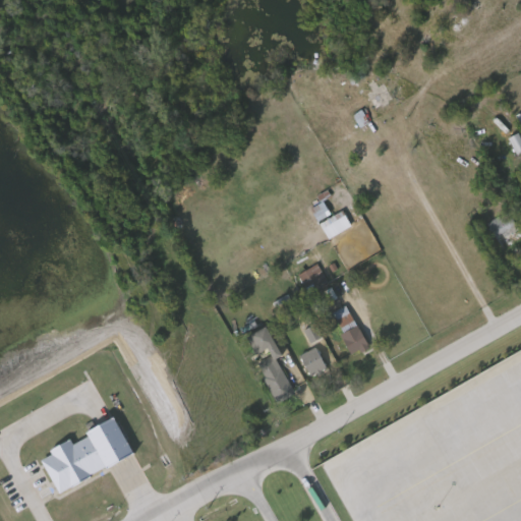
[(520,153),(519,155),(510,139),(519,134),(520,137),(520,153)]
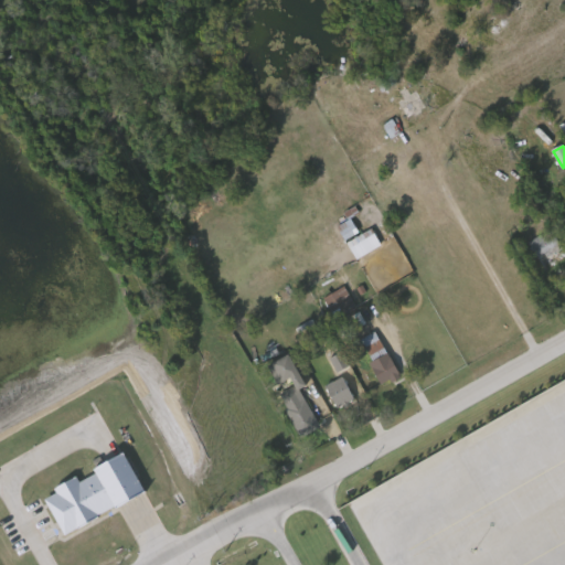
[(564,253),(543,266),(530,243),(552,230),(564,253)]
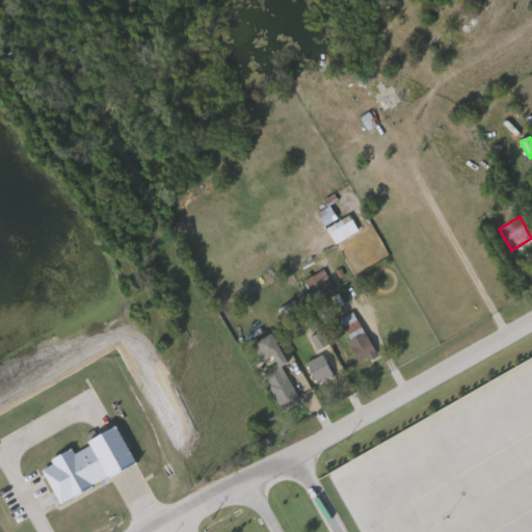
[(313,299),(304,282),(326,271),(335,290),(313,299)]
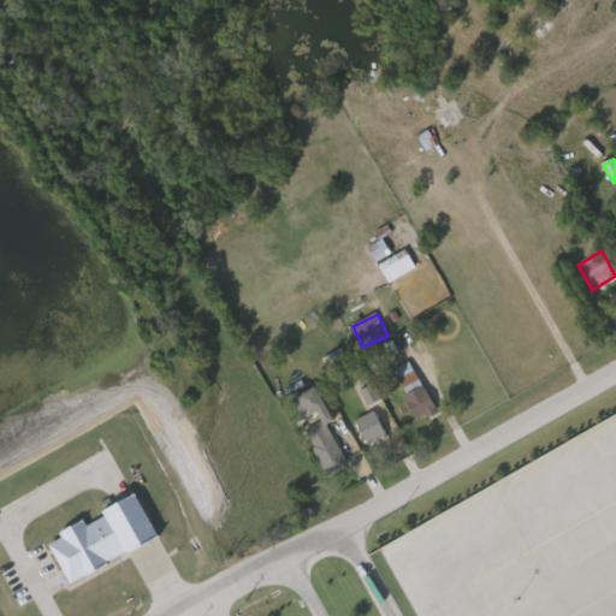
[(410,362),(437,412),(420,421),(394,372),(410,362)]
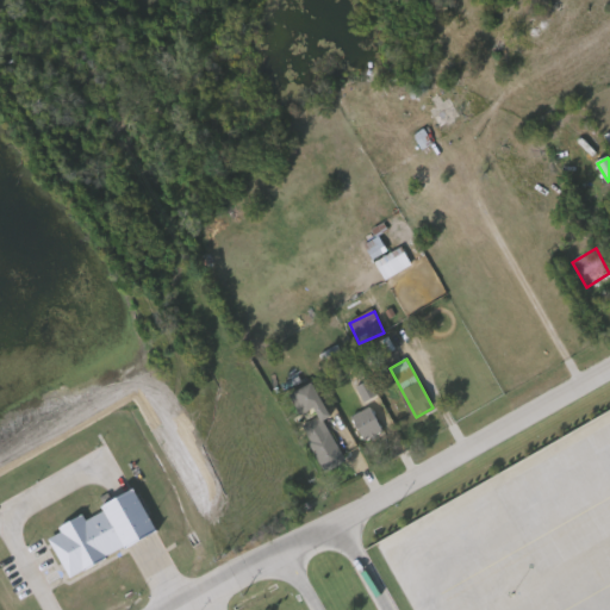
[(348,386),(358,403),(372,394),(362,378),(348,386)]
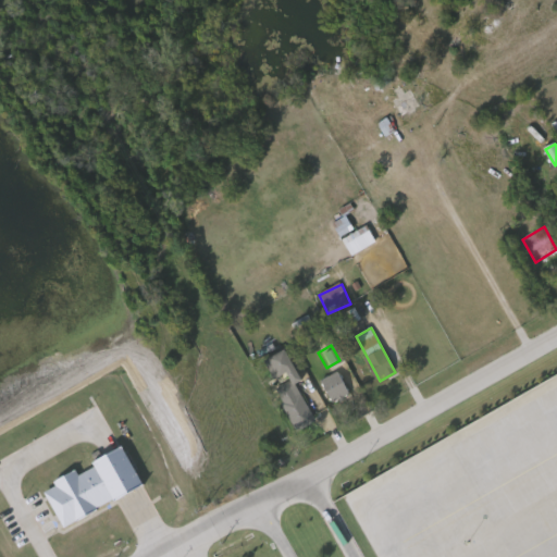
[(301,382),(297,383),(316,423),(297,432),(275,385),(277,384),(265,360),(287,350),(301,382)]
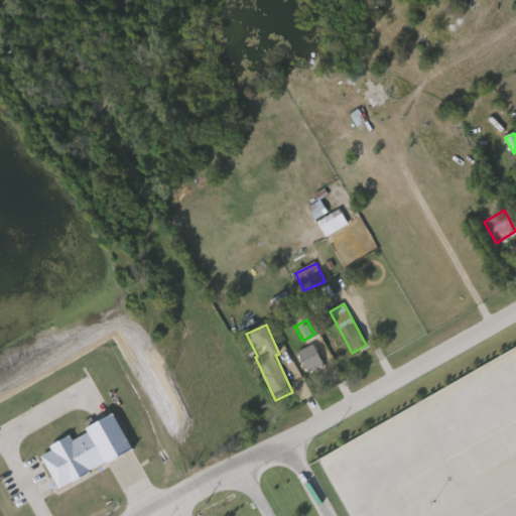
[(298,353),(314,346),(326,368),(309,375),(298,353)]
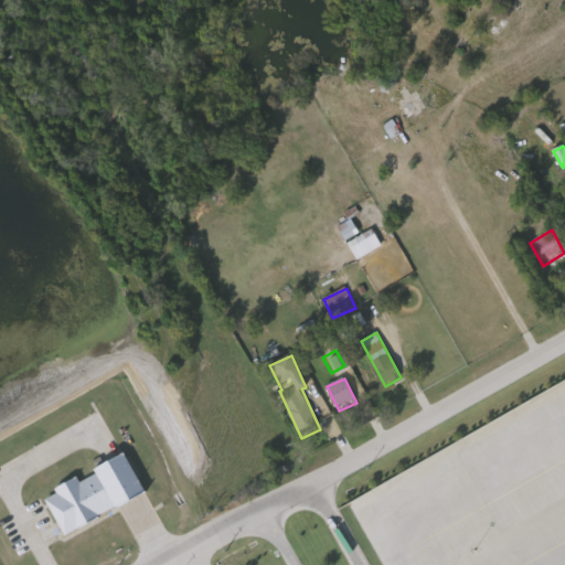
[(64,535),(45,499),(56,493),(54,489),(75,478),(78,482),(95,472),(94,469),(124,454),(145,491),(64,535)]
